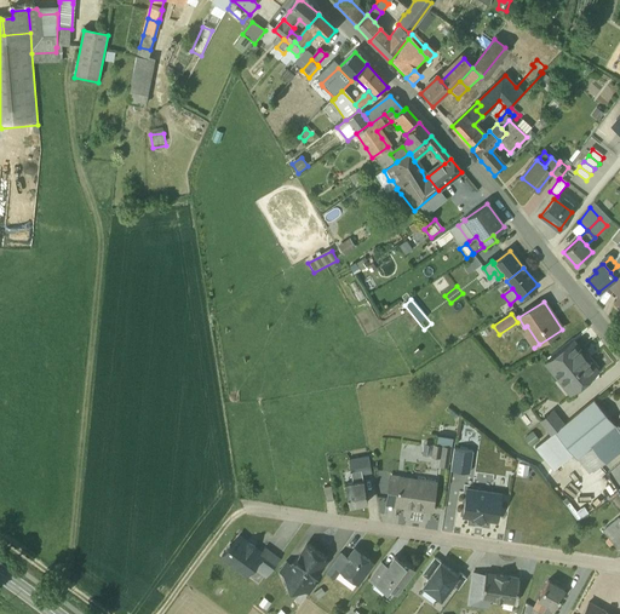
[(572,343),(546,363),(570,394),(577,388),(581,390),(586,386),(585,380),(596,372),(572,343)]
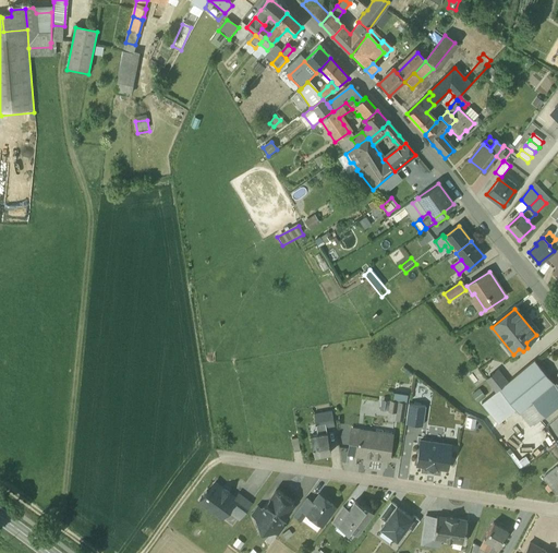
[(519,413),(528,406),(547,391),(555,385),(534,360),(507,383),(498,389),(516,410),(519,413)]
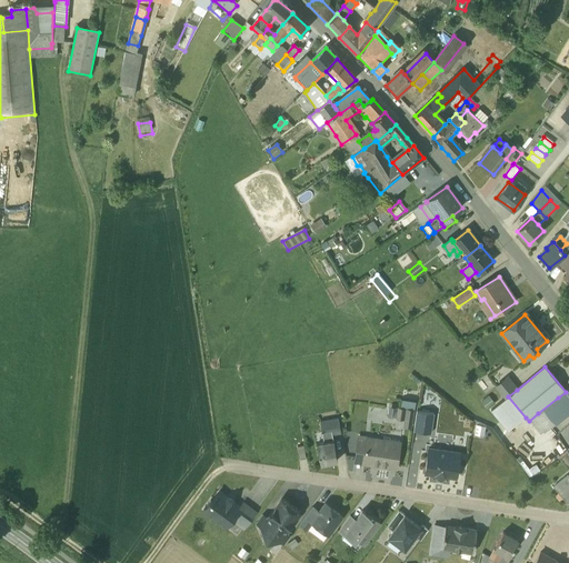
[(517,390),(507,379),(495,389),(505,400),(508,396),(517,390)]
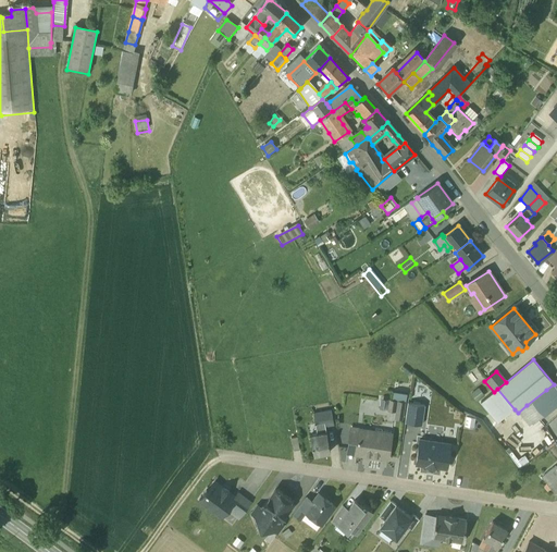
[(556,388),(554,384),(546,390),(527,405),(518,413),(529,427),(556,405),(556,388)]
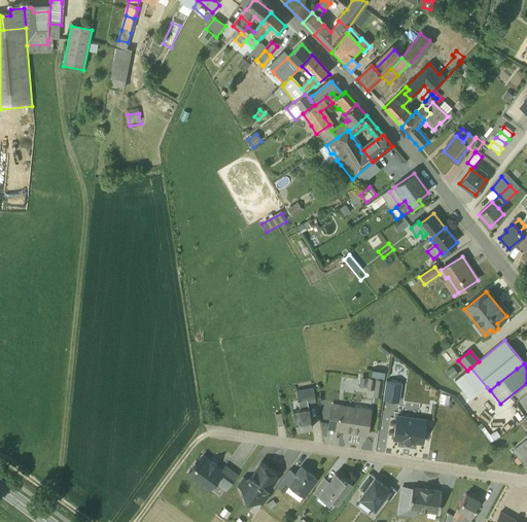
[(487,387),(470,368),(454,382),(470,402),(487,387)]
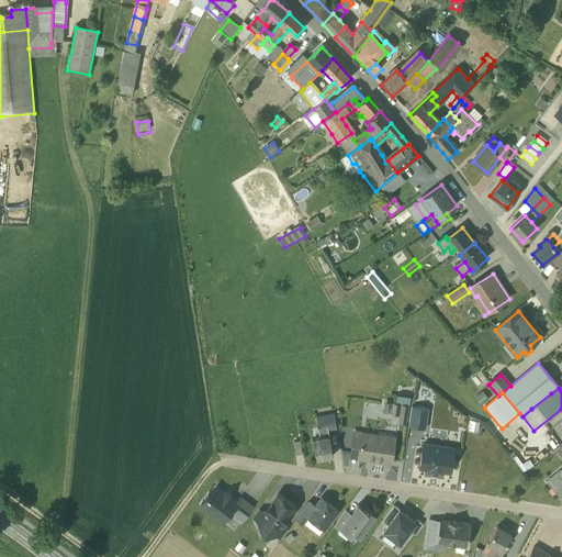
[(489,401),(483,394),(478,400),(482,405),(489,401)]
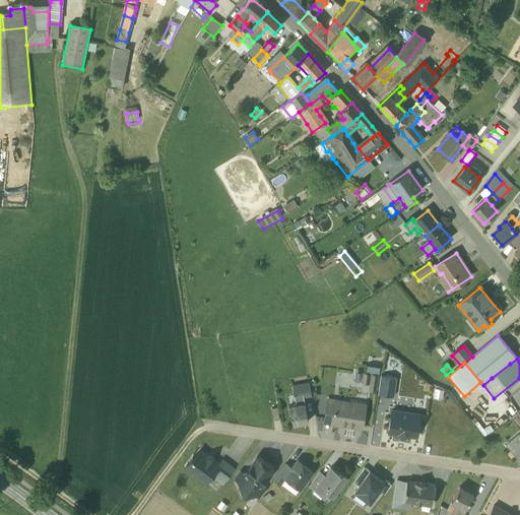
[(396,381),(381,378),(378,396),(394,398),(396,381)]
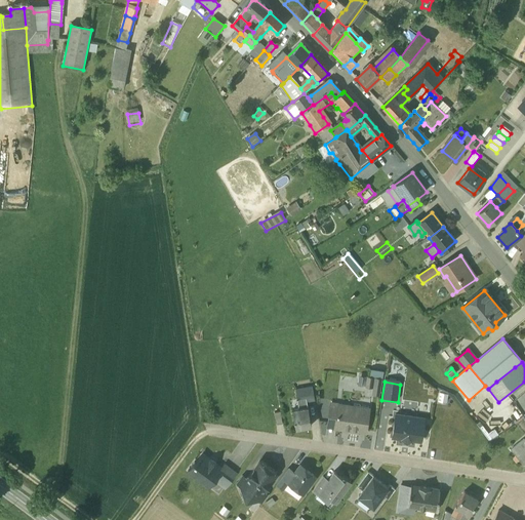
[(312,390),(305,392),(306,400),(307,405),(315,403),(313,394),(312,390)]
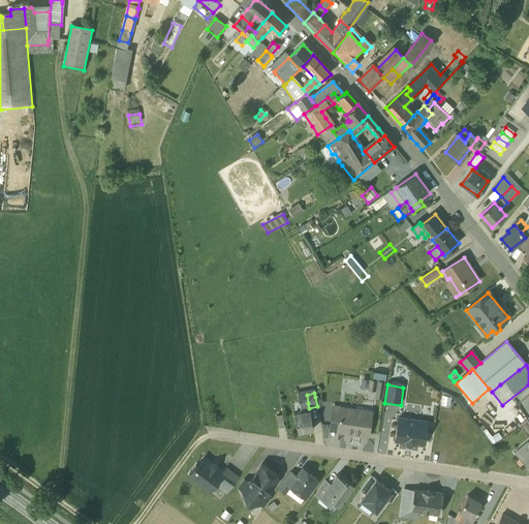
[(307,395),(298,396),(299,404),(308,403),(307,395)]
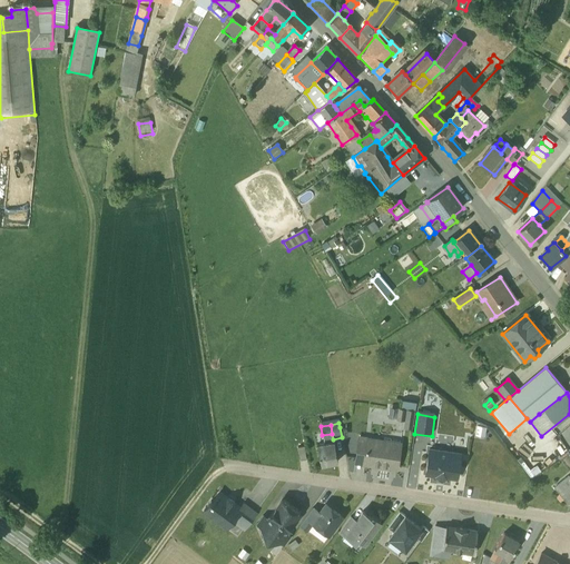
[(475,436),(484,438),(487,429),(478,427),(475,436)]
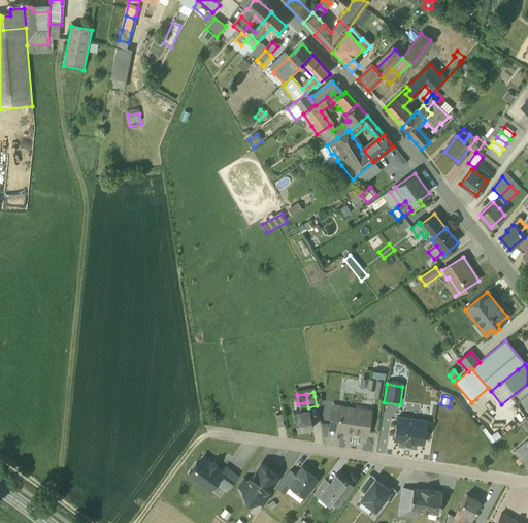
[(307,402),(298,403),(300,414),(294,415),(297,434),(312,432),(308,407),(307,402)]
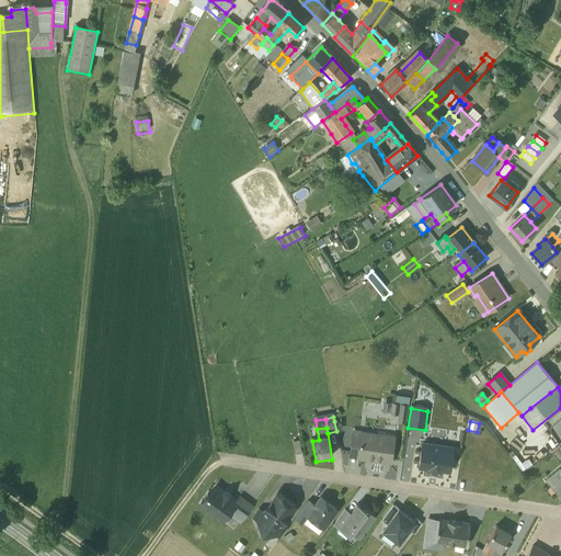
[(393,441),(353,434),(350,454),(359,455),(358,460),(380,463),(381,464),(389,465),(390,464),(393,441)]
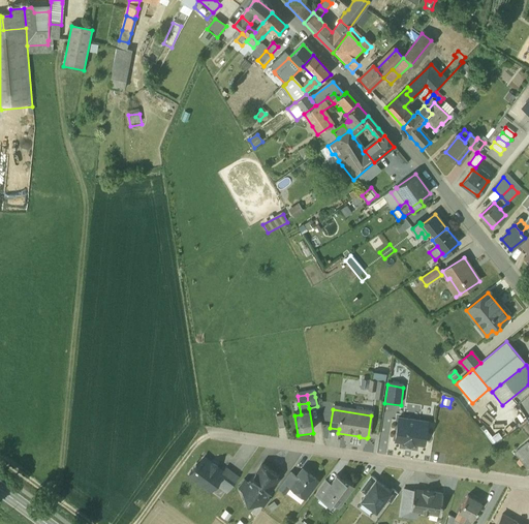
[(427,424),(398,420),(395,442),(424,447),(427,424)]
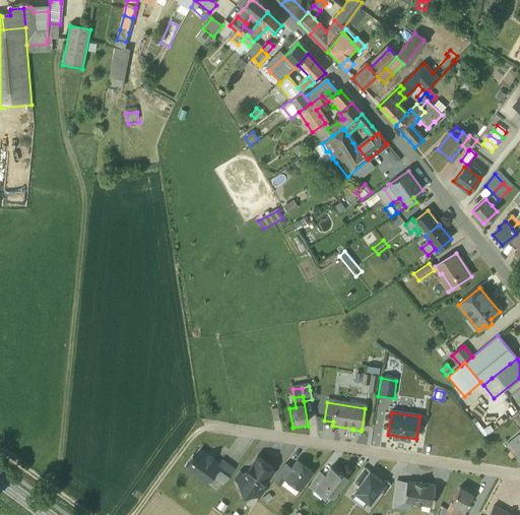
[(519,438),(518,436),(506,446),(517,460),(519,458),(519,438)]
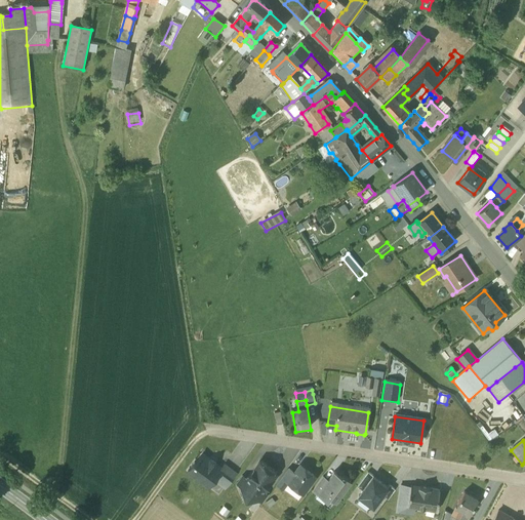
[(215,468),(209,463),(202,457),(196,467),(194,466),(187,475),(197,482),(201,476),(212,484),(213,482),(221,472),(220,472),(215,468)]
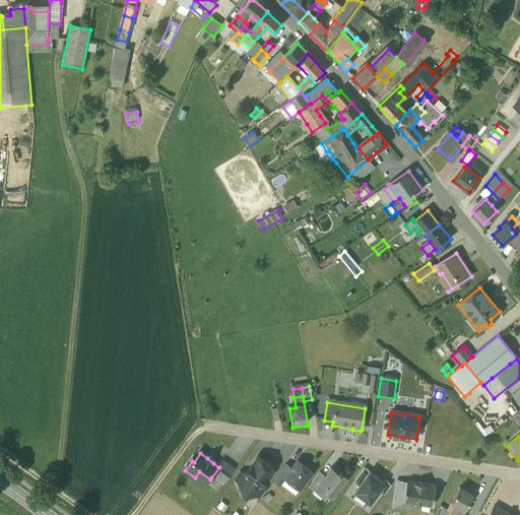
[(257,460),(239,485),(244,496),(255,497),(273,472),(257,460)]
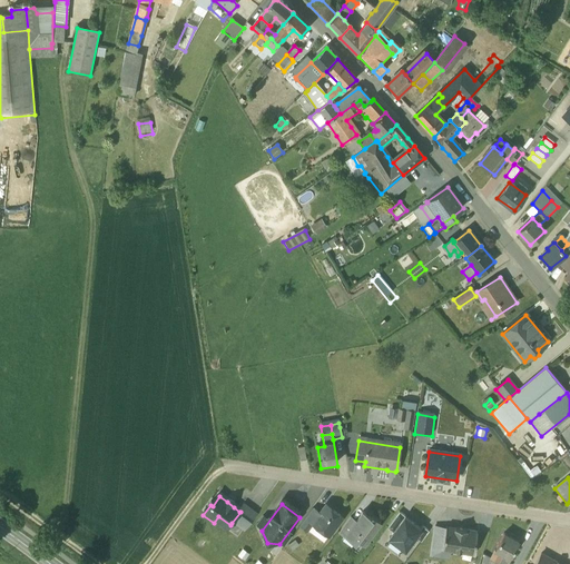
[(256,516),(243,507),(239,512),(241,512),(232,523),(244,533),(256,516)]
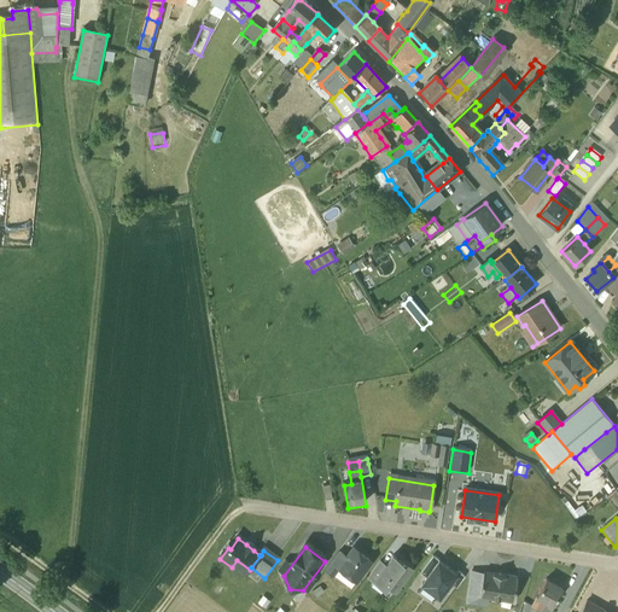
[(371,564),(353,552),(345,561),(347,561),(339,571),(356,583),(371,564)]
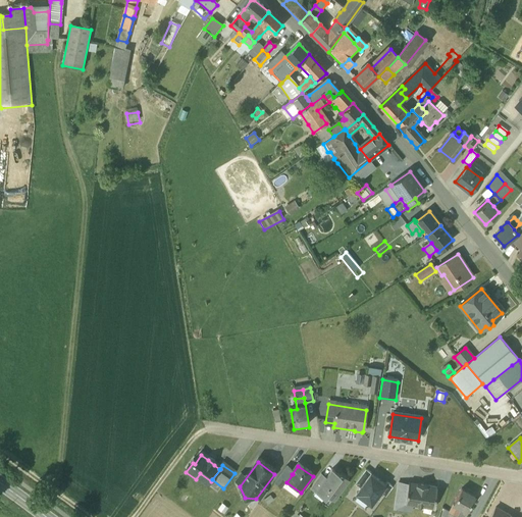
[(285,469),(275,483),(281,488),(286,482),(293,474),(292,474),(285,469)]
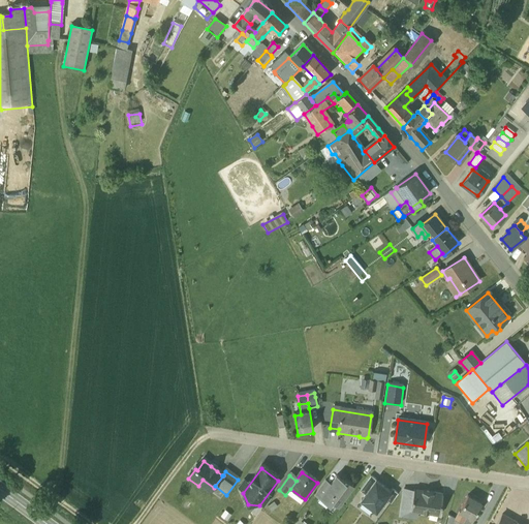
[(344,484),(336,479),(330,487),(320,499),(321,500),(330,506),(332,503),(338,507),(342,503),(349,493),(353,488),(345,483),(344,484)]
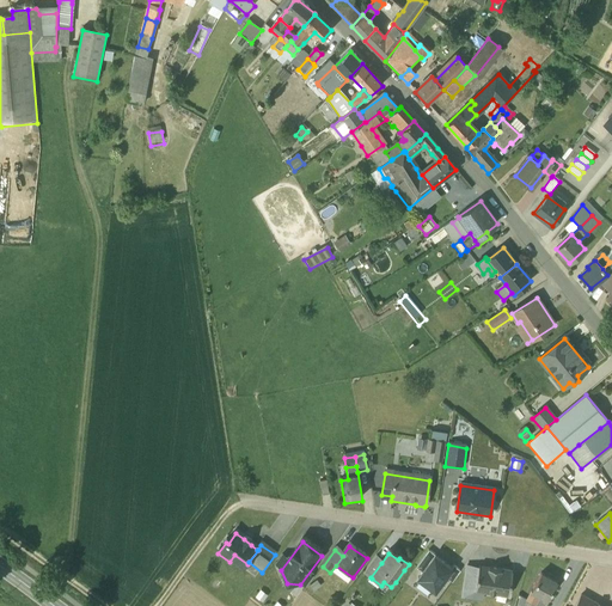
[(422,575),(434,559),(435,558),(428,554),(416,570),(422,575)]
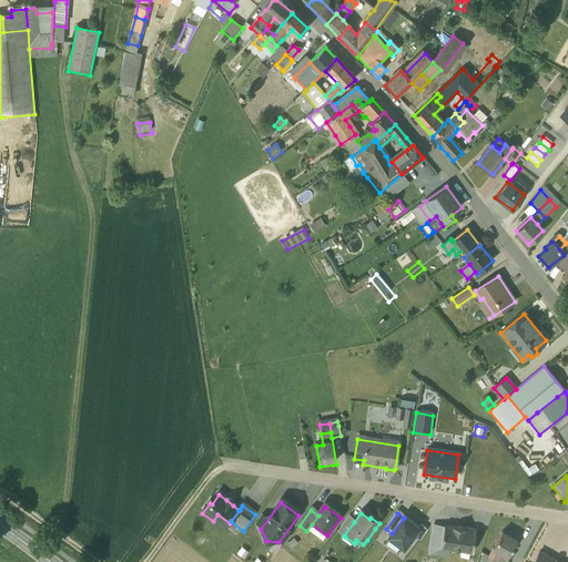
[(350,518),(338,533),(344,538),(345,537),(344,535),(354,522),(350,518)]
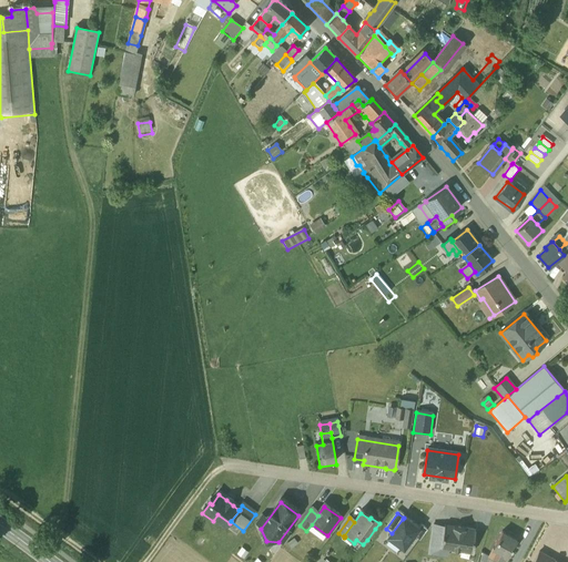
[(419,530),(403,519),(392,533),(388,539),(404,551),(414,538),(419,530)]
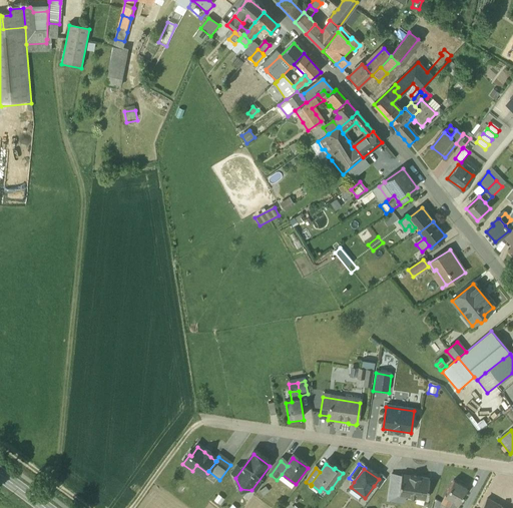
[(386,503),(405,505),(406,497),(398,496),(400,482),(401,477),(391,475),(386,503)]
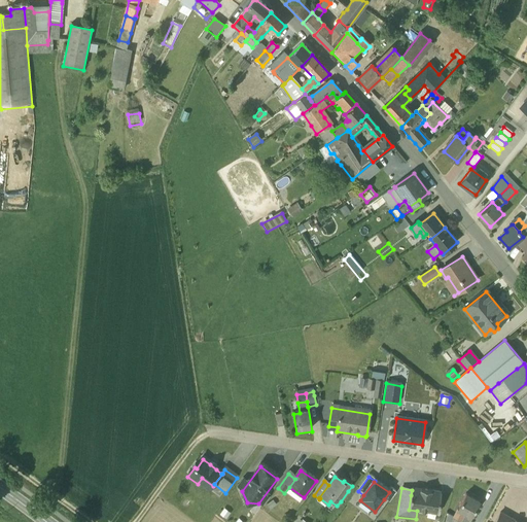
[(391,490),(389,492),(384,499),(389,503),(396,494),(391,490)]
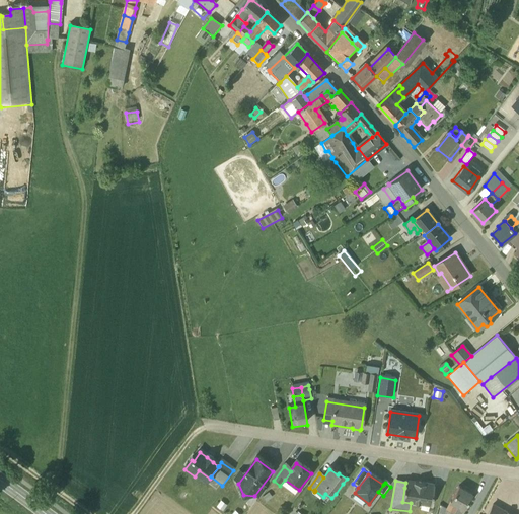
[(434,486),(414,483),(413,489),(411,503),(432,506),(434,486)]
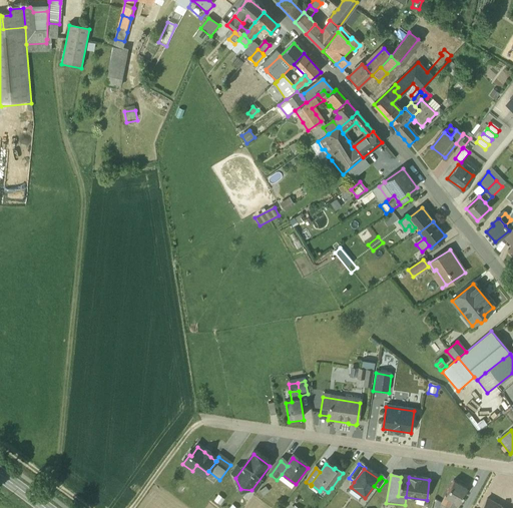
[(339,478),(332,488),(333,489),(340,478),(339,478)]
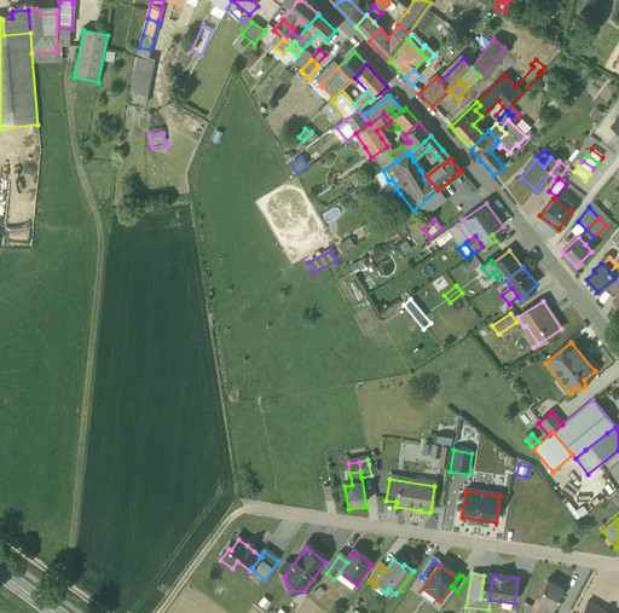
[(492,583),(482,582),(480,599),(490,600),(492,583)]
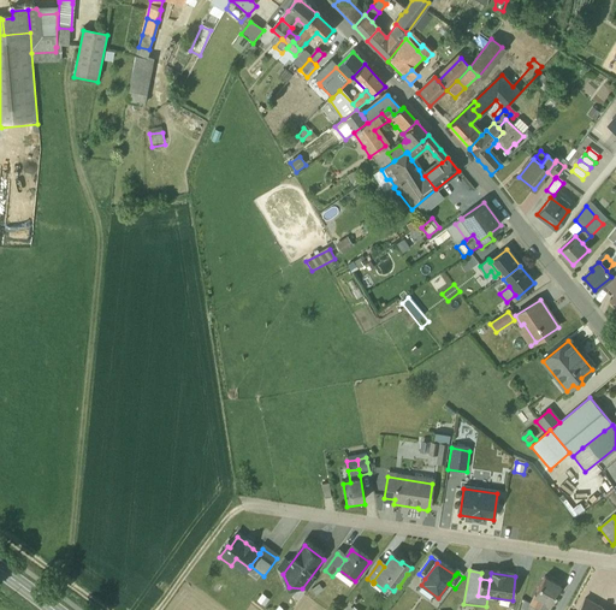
[(544,579),(534,597),(529,606),(534,609),(538,609),(543,600),(550,605),(560,587),(544,579)]
